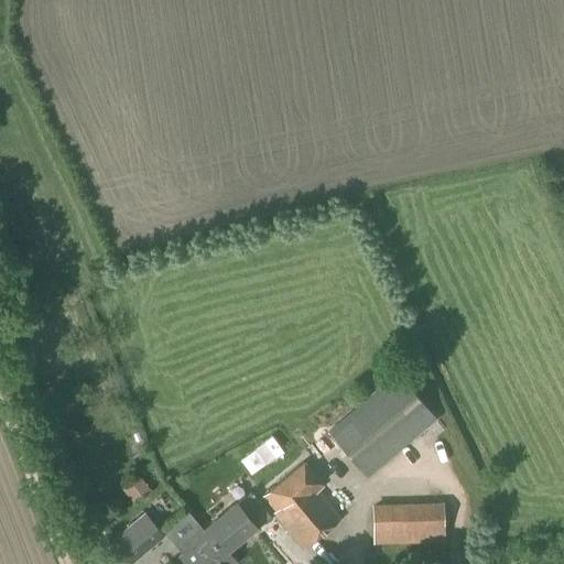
[(367,478),(437,420),(398,371),(327,431),(367,478)]
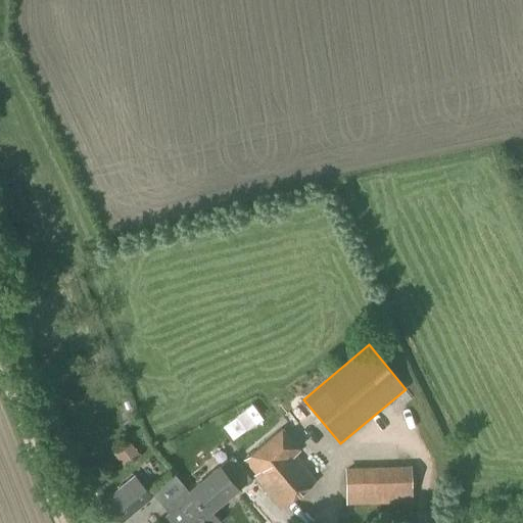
[(280,511),(317,479),(294,452),(298,447),(282,427),(243,460),(254,474),(252,477),(280,511)]
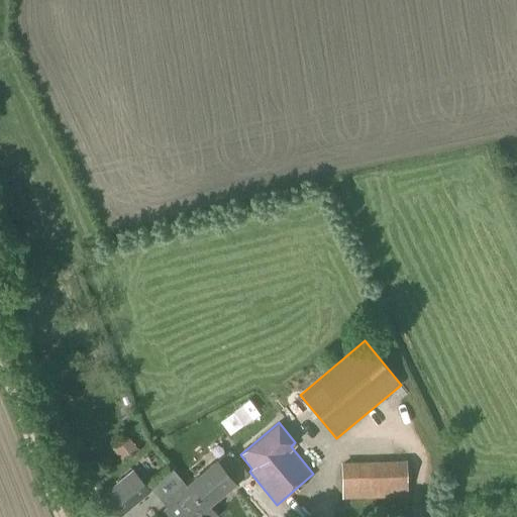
[(134,437),(120,448),(131,461),(144,450),(134,437)]
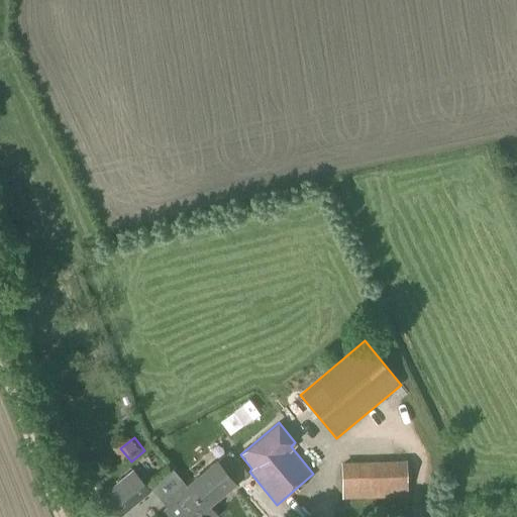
[(247,474),(229,451),(218,461),(217,460),(187,486),(184,483),(164,499),(170,507),(167,510),(173,516),(208,516),(212,514),(205,506),(234,482),(235,484),(247,474)]
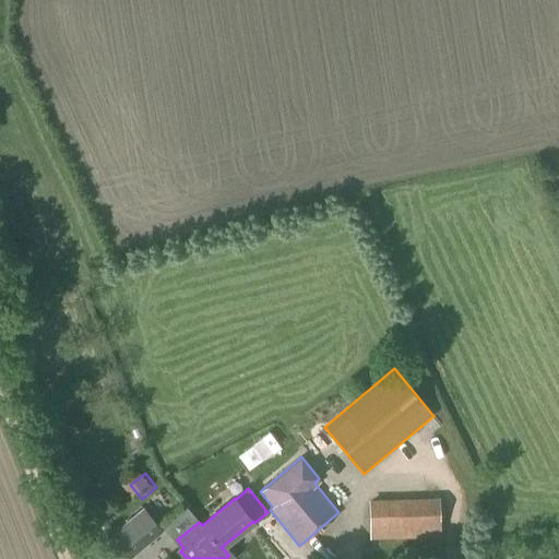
[(369,540),(439,537),(439,498),(368,500),(369,540)]
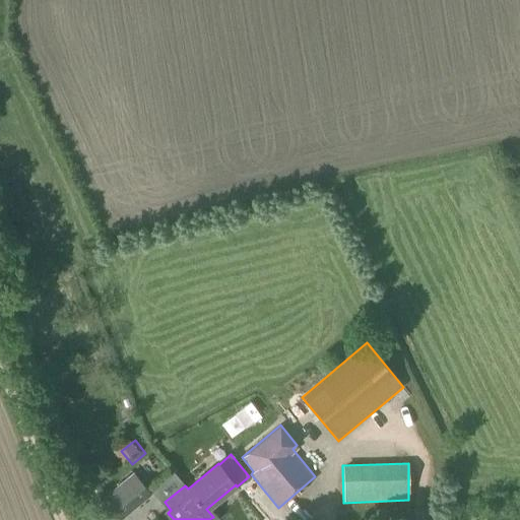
[(118,519),(149,494),(134,474),(103,500),(118,519)]
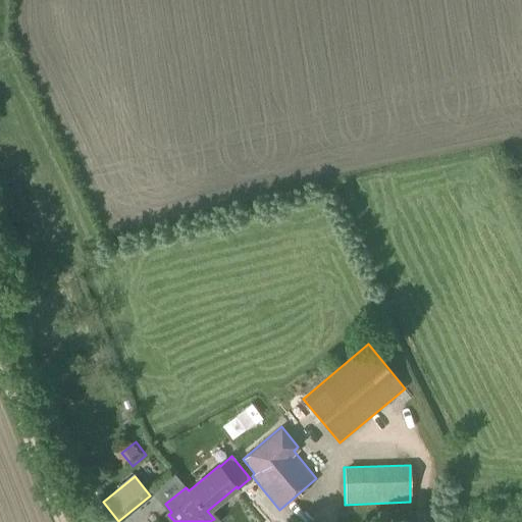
All buildings are outlined.
